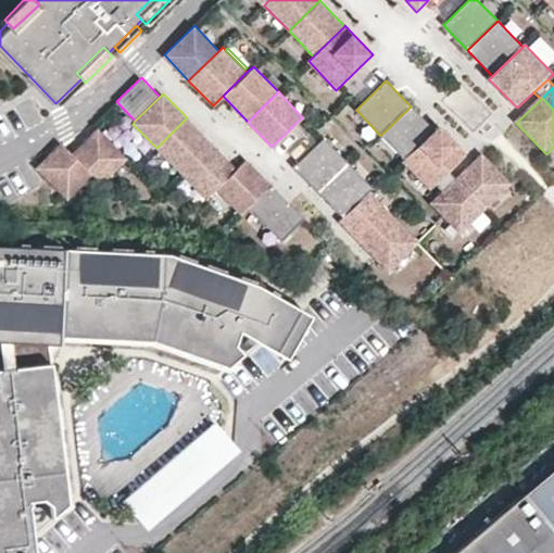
[(380,136),(405,161),(436,132),(411,107),(380,136)]
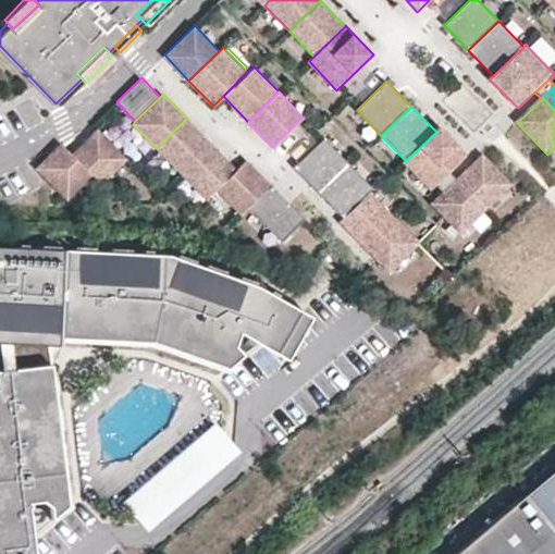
[(187,118),(157,148),(182,174),(212,144),(187,118)]
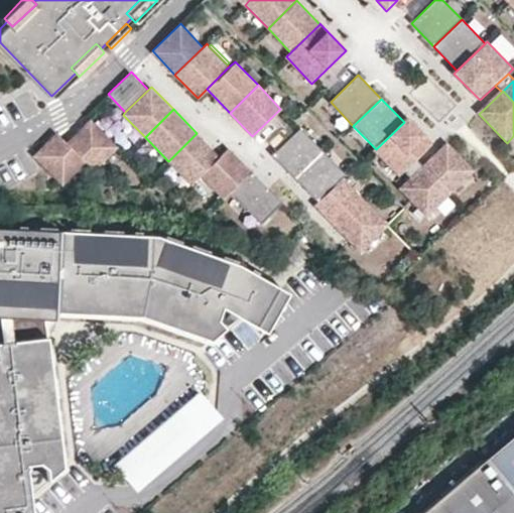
[(118,147),(90,119),(66,142),(85,161),(94,170),(118,147)]
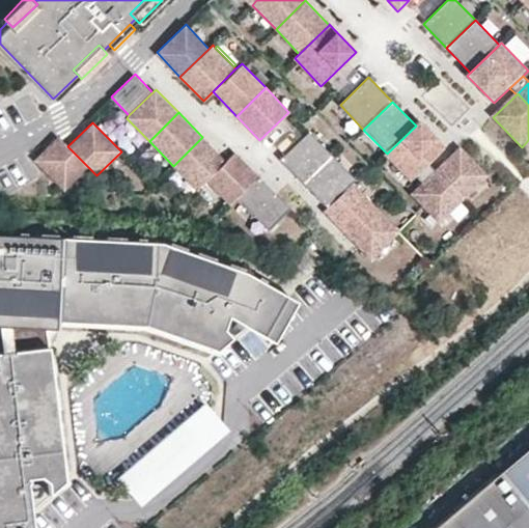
[(446,150),(419,122),(416,126),(387,154),(385,156),(412,184),(418,177),(430,166),(446,150)]
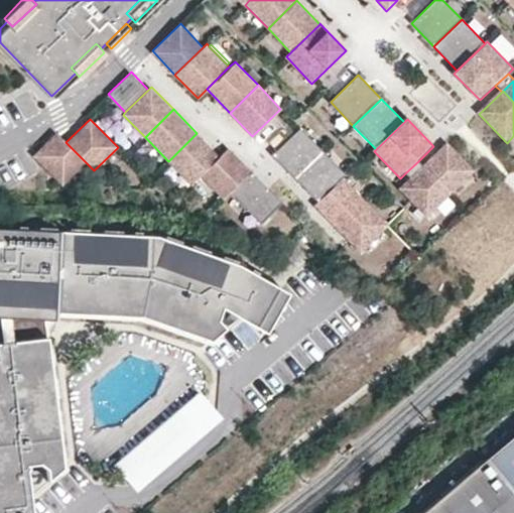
[(270,154),(293,178),(322,150),(298,127),(270,154)]
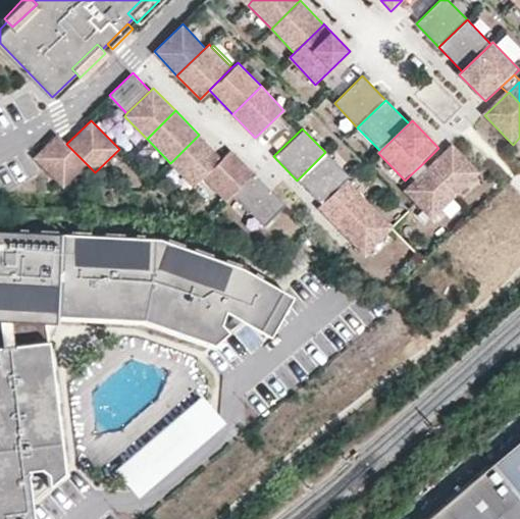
[(66,144),(56,134),(32,157),(61,188),(86,163),(66,144)]
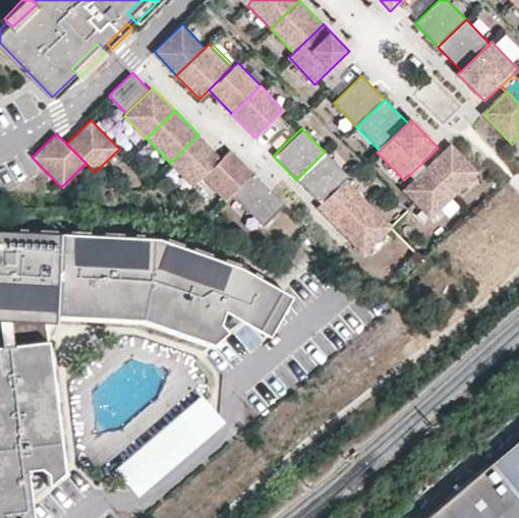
[(222,158),(198,134),(170,163),(192,186),(203,177),(222,158)]
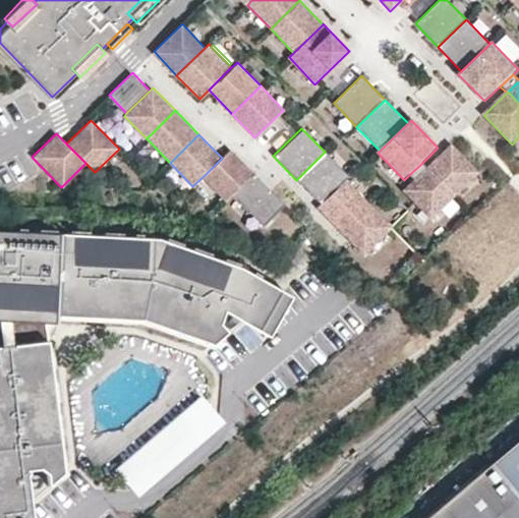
[(428,169),(427,170),(456,199),(480,176),(452,147),(428,169)]
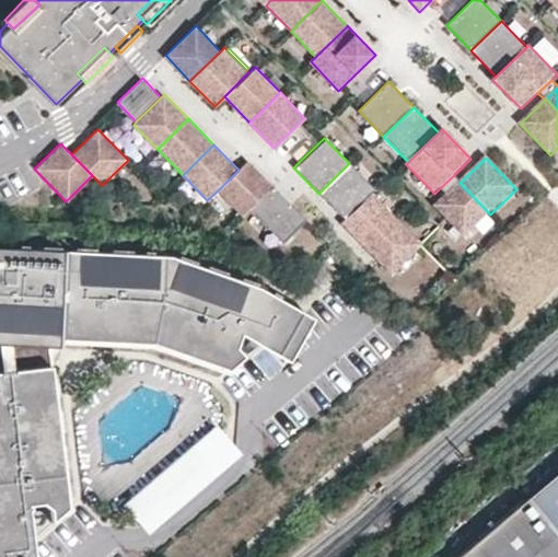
[(251,209),(274,187),(248,160),(239,170),(218,190),(243,217),(251,209)]
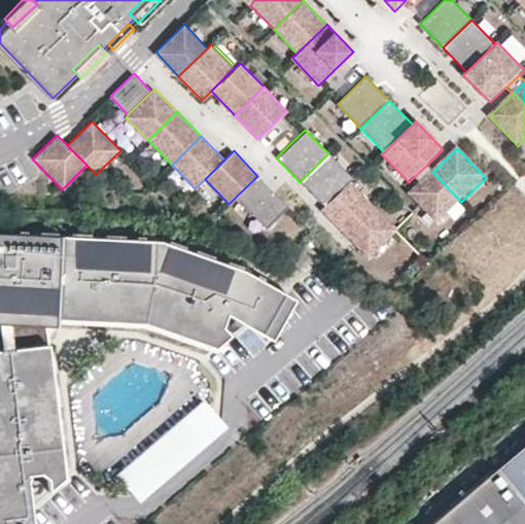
[(300,182),(323,206),(348,181),(352,178),(328,153),(300,182)]
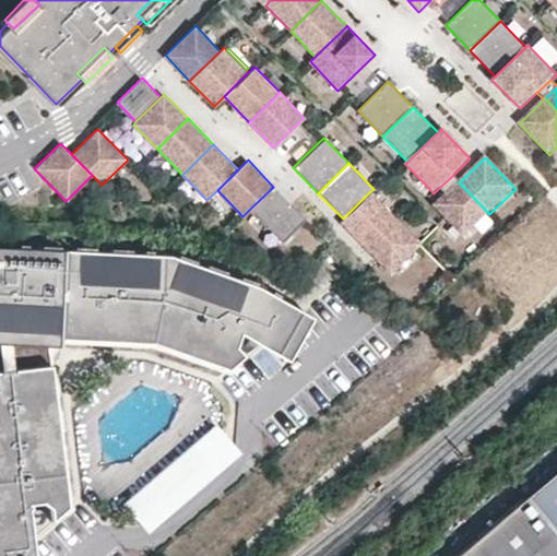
[(440,187),(447,194),(459,182),(460,181),(453,175),(440,187)]
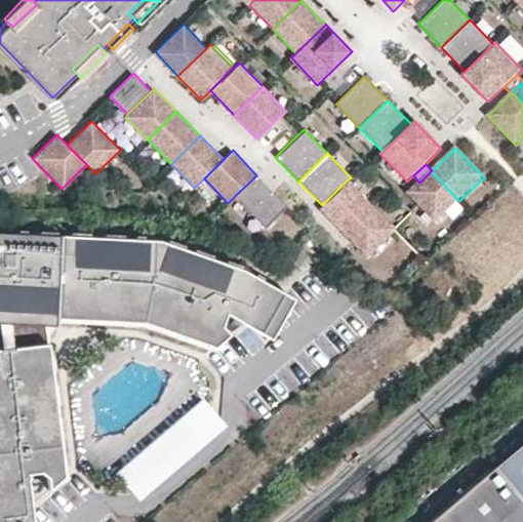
[(419,183),(406,195),(435,225),(459,201),(431,171),(419,183)]
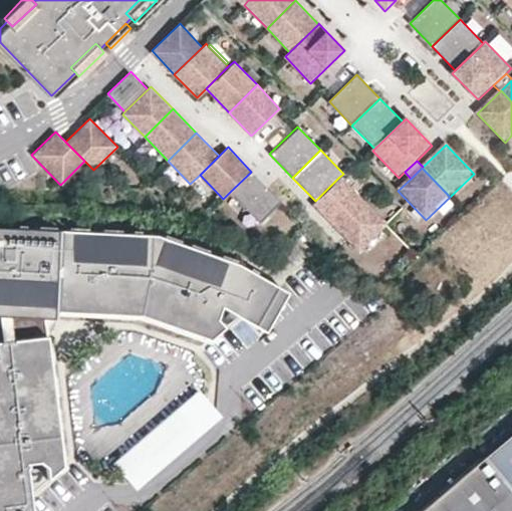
[(281,202),(251,172),(230,192),(260,222),(281,202)]
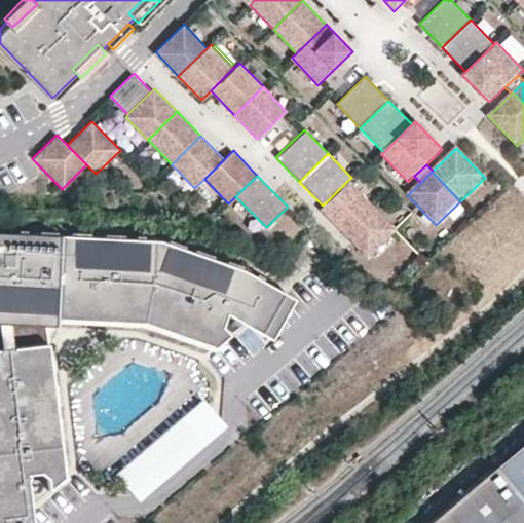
[(342,232),(371,204),(347,181),(323,206),(319,209),(342,232)]
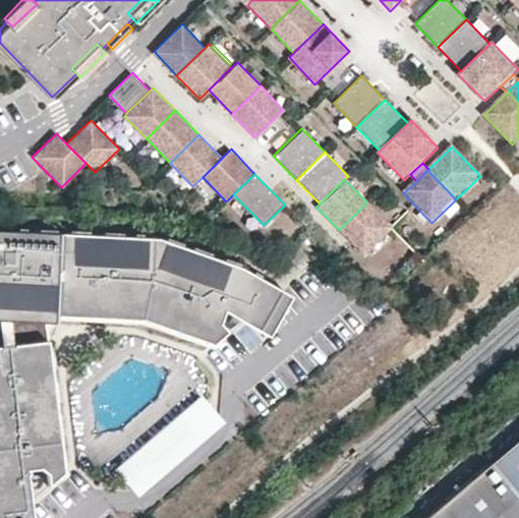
[(362,255),(391,227),(367,203),(339,230),(362,255)]
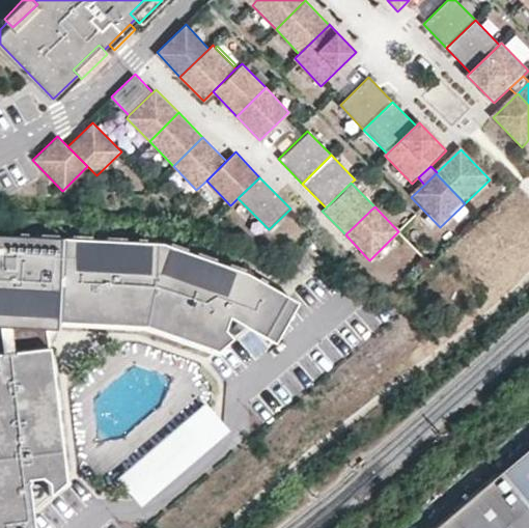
[(287,294),(249,271),(164,243),(0,235),(0,527),(14,527),(31,515),(28,488),(30,488),(29,483),(40,482),(49,488),(50,499),(65,487),(48,322),(148,327),(219,350),(233,337),(227,328),(232,315),(249,325),(287,294)]
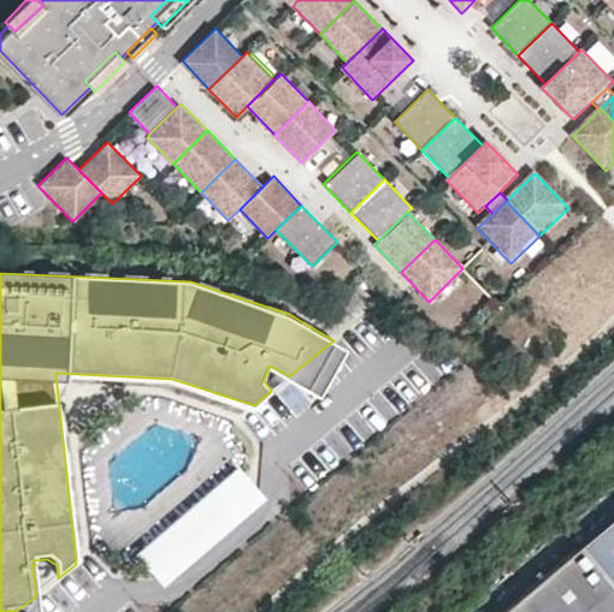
[(334,340),(289,376),(322,397),(349,350),(334,340)]
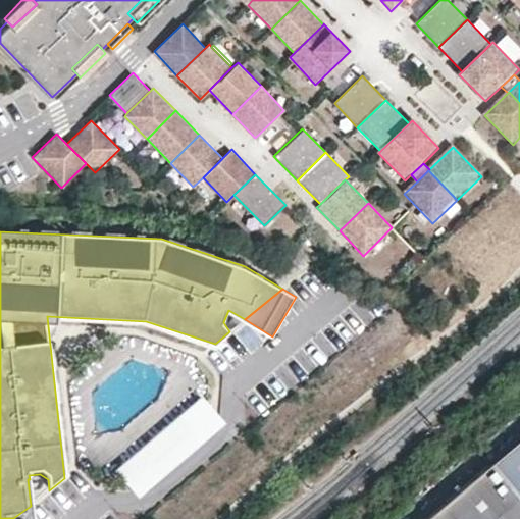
[(229,331),(245,319),(228,310),(223,322),(229,331)]
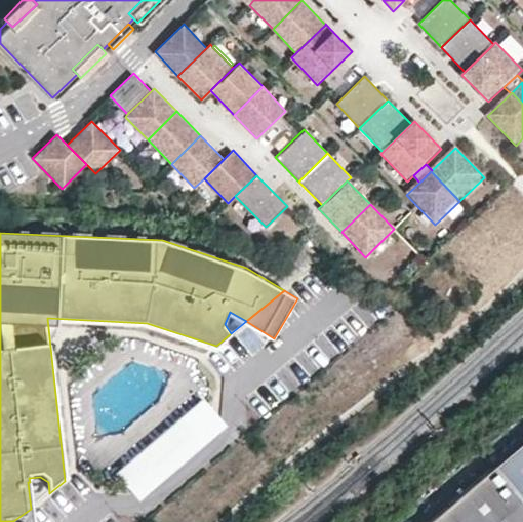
[(206,399),(121,470),(135,487),(151,474),(158,482),(212,437),(205,429),(220,415),(206,399)]
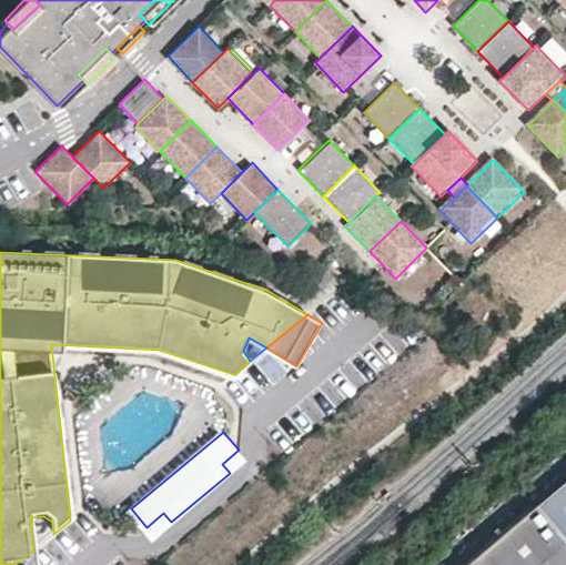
[(565,478),(538,503),(565,535),(565,478)]
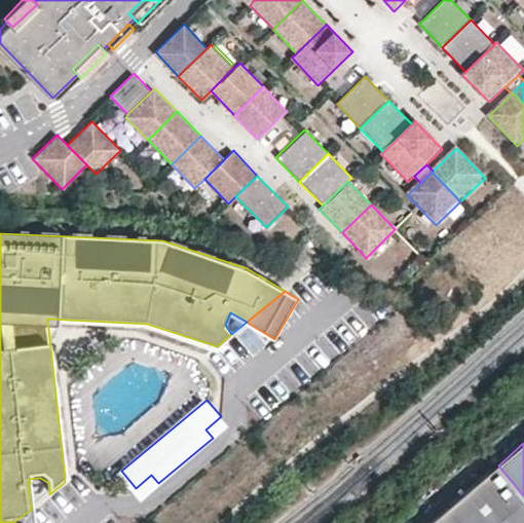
[(523,495),(498,465),(431,522),(523,522),(523,495)]
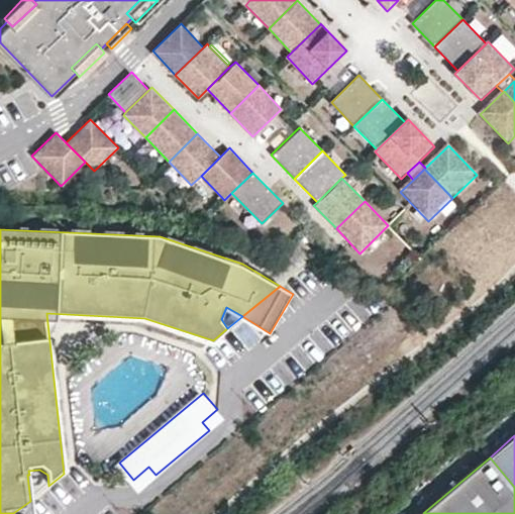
[(48,486),(47,475),(39,470),(28,471),(29,475),(27,475),(30,501),(48,486)]
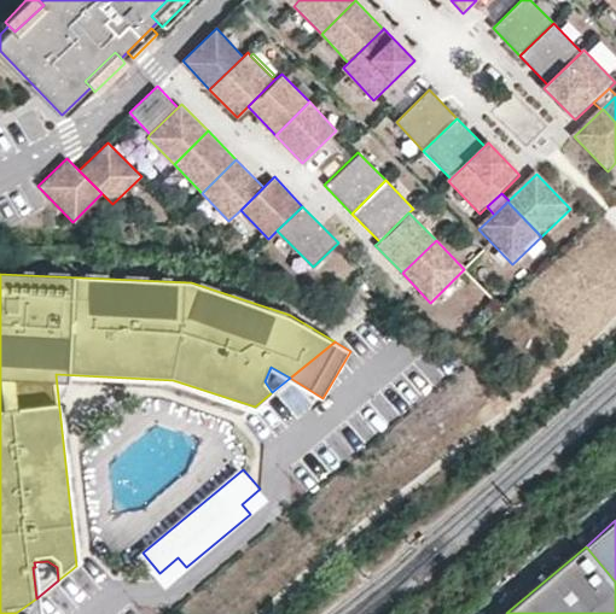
[(38,613),(36,598),(16,613),(38,613)]
